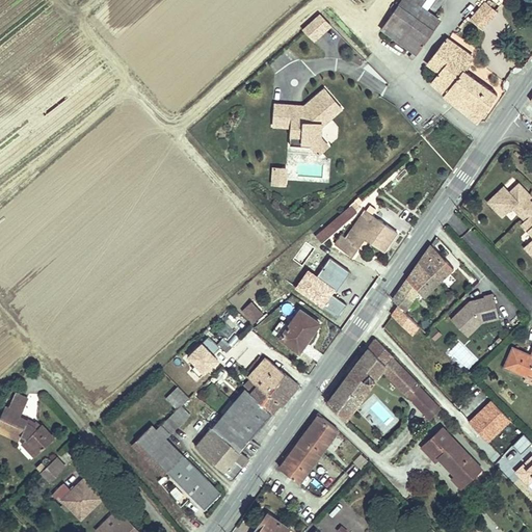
[(417,54),(434,30),(409,12),(416,5),(407,0),(401,0),(381,29),(417,54)]
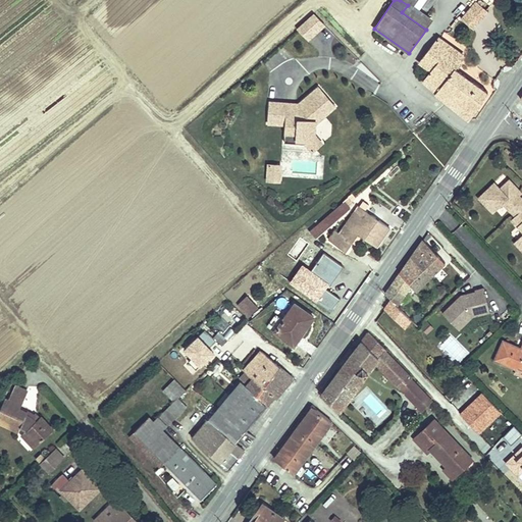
[(416,1),(414,0),(400,0),(408,5),(402,12),(425,29),(430,21),(411,8),(416,1)]
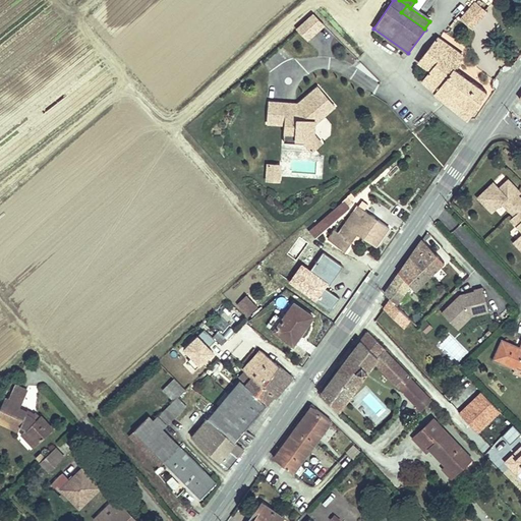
[(473,30),(487,12),(475,1),(460,18),(473,30)]
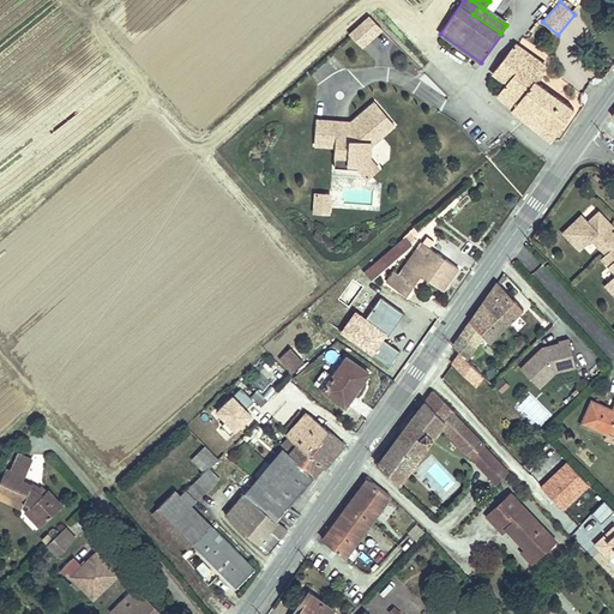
[(381,29),(371,18),(357,31),(368,43),(381,29)]
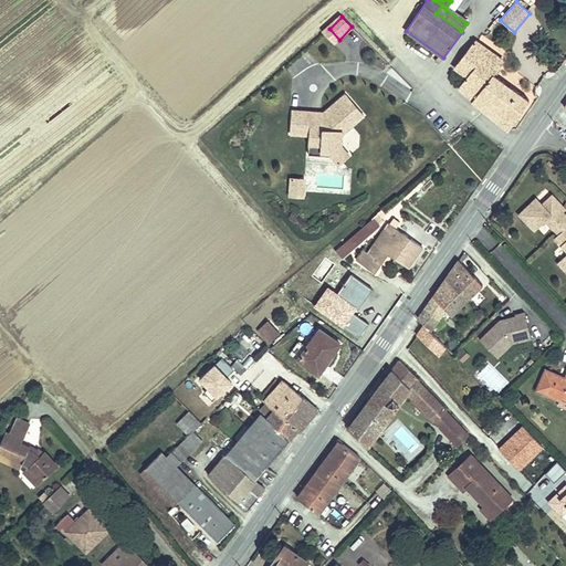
[(339,40),(329,29),(324,33),(335,44),(339,40)]
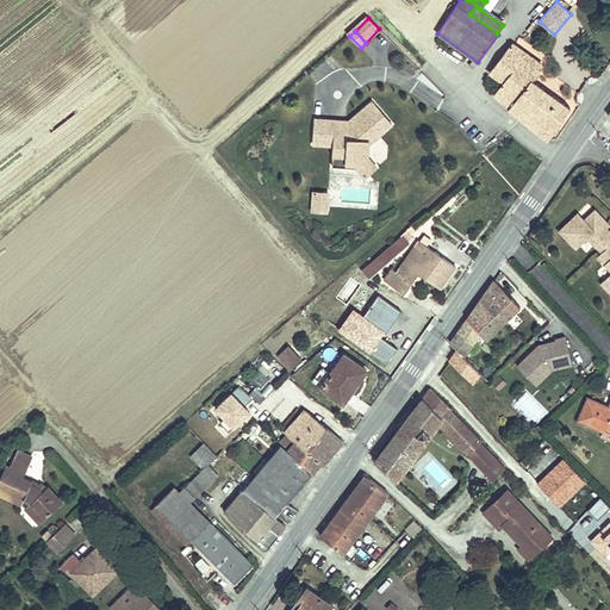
[(385,35),(373,44),(384,58),(396,49),(385,35)]
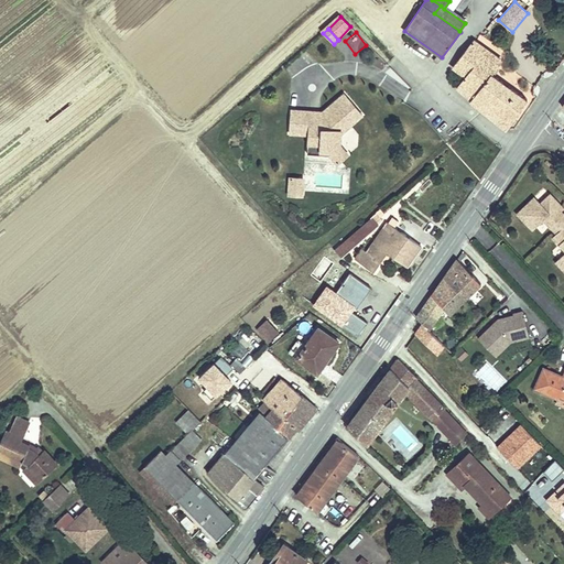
[(527,99),(492,75),(500,64),(495,61),(497,57),(473,41),(454,67),(467,76),(457,87),(473,99),(472,100),(507,129),(527,99)]
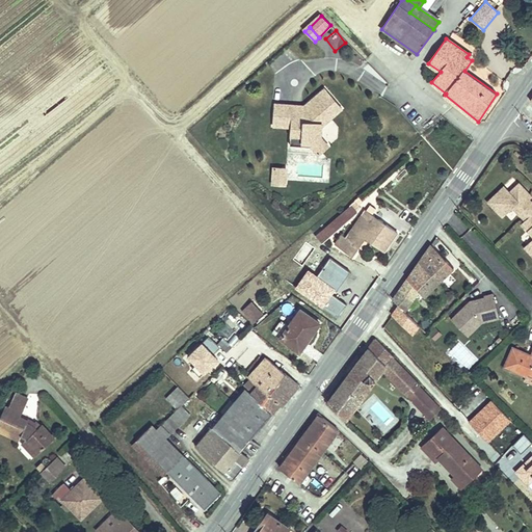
[(320,137),(321,126),(342,108),(324,88),(304,106),(306,109),(300,114),(299,113),(293,112),(293,105),(274,104),(273,126),(291,127),(290,136),(302,137),(302,143),(312,143),(312,147),(318,155),(328,147),(320,137)]
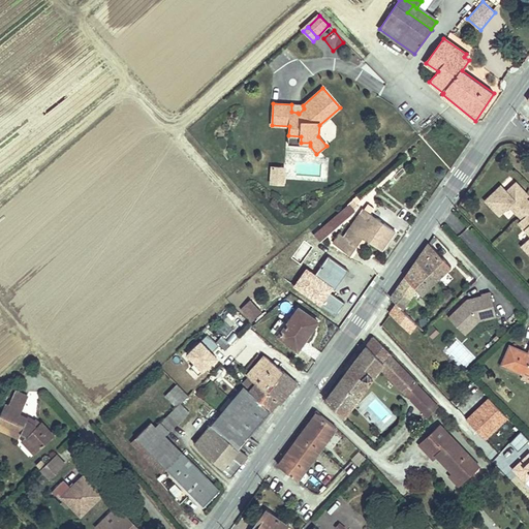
[(299,114),(304,109),(303,105),(291,104),(291,112),(298,113),(299,114)]
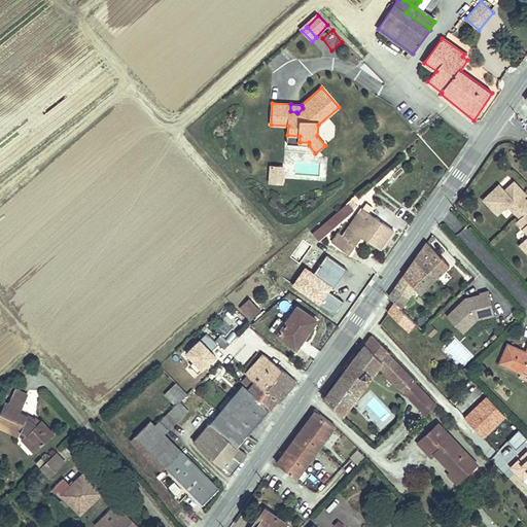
[(300,142),(300,136),(287,135),(287,143),(309,145),(309,142),(300,142)]
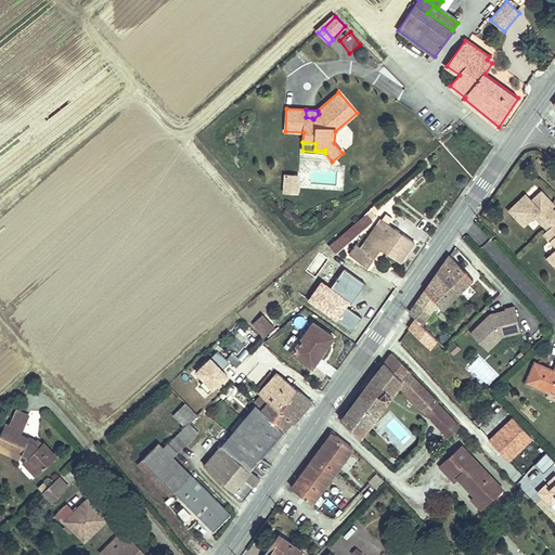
[(297,193),(298,176),(286,175),(284,192),(297,193)]
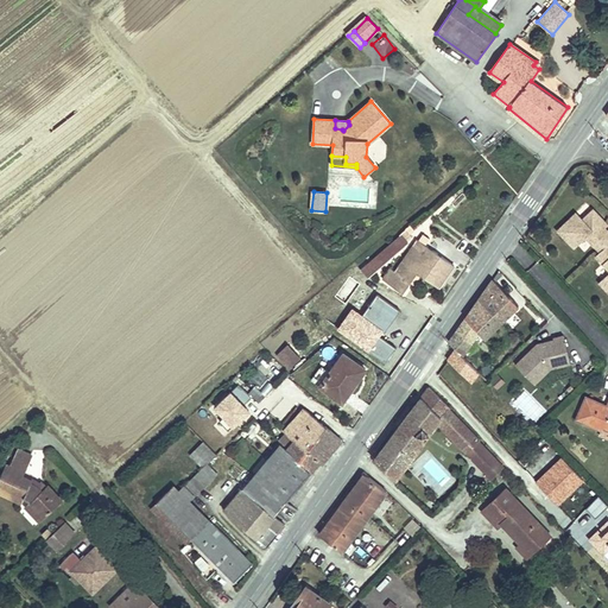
[(595,208),(584,217),(578,211),(559,228),(576,245),(588,234),(602,249),(607,244),(607,228),(605,226),(601,221),(605,219),(595,208)]
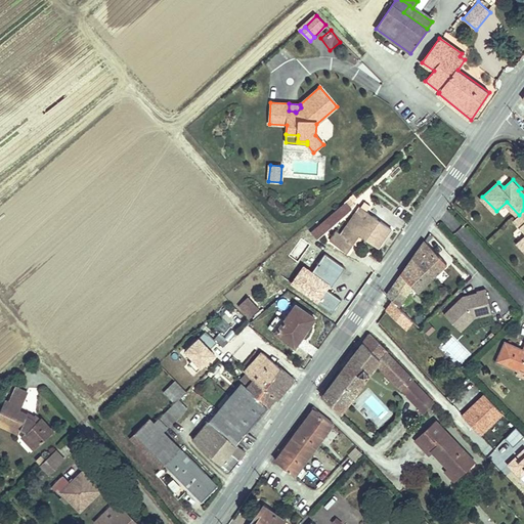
[(353,202),(357,199),(353,193),(345,201),(351,208),(355,204),(353,202)]
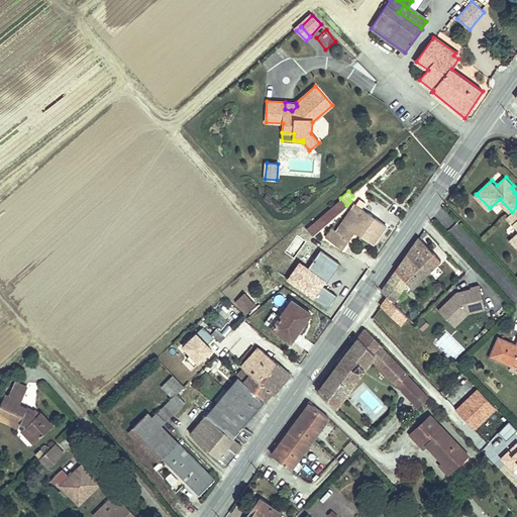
[(308,237),(346,205),(340,198),(293,240),(305,253),(312,246),(311,245),(310,243),(306,247),(300,240),(305,235),(308,237)]
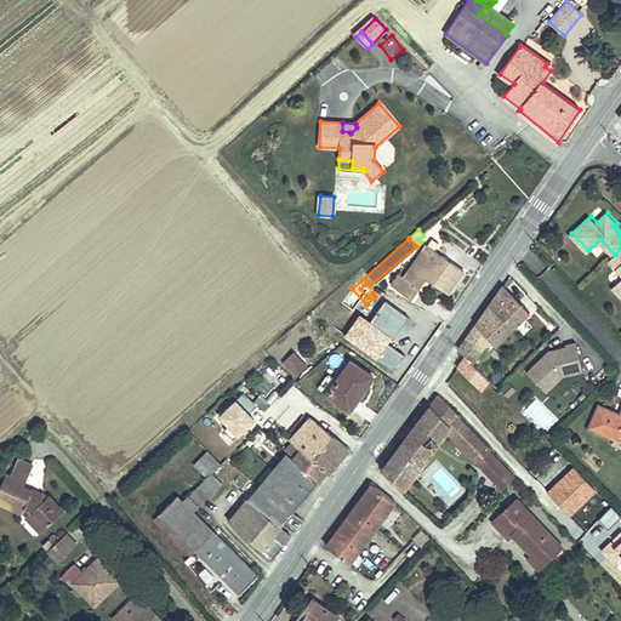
[(463,271),(434,250),(439,244),(432,239),(405,278),(399,274),(392,285),(410,298),(417,288),(422,291),(428,283),(425,279),(426,278),(448,292),(463,271)]
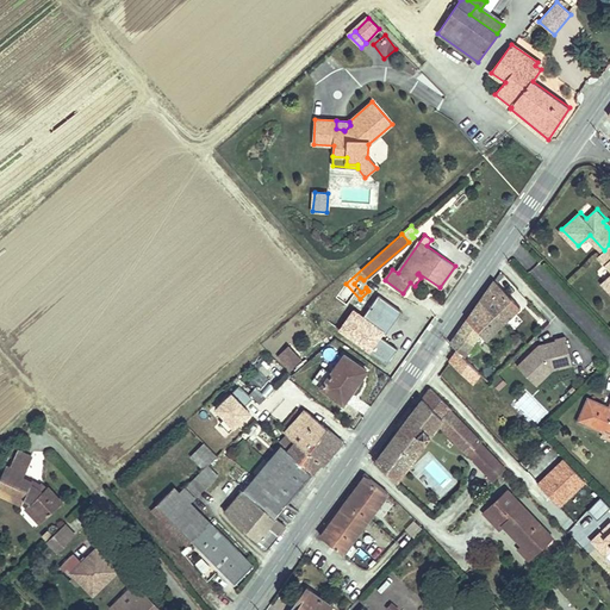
[(609,244),(604,250),(599,255),(609,266),(609,273),(602,281),(609,290),(609,244)]
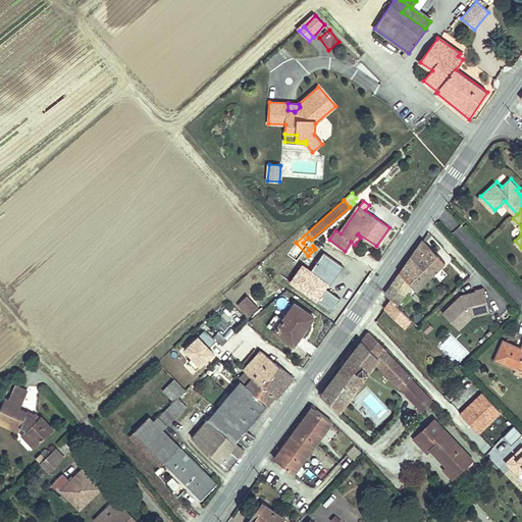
[(416,291),(445,263),(423,241),(400,273),(410,284),(416,291)]
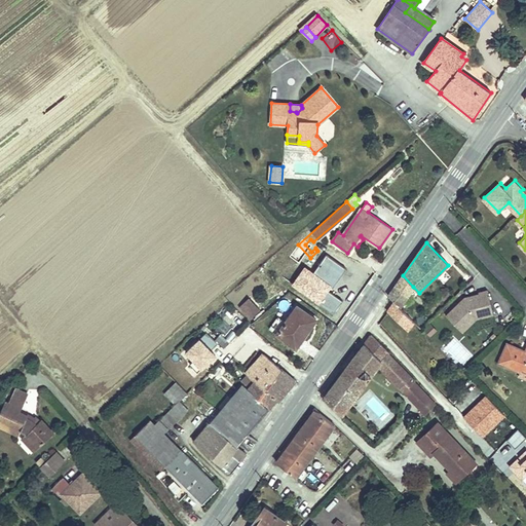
[(303,261),(296,254),(291,258),(298,266),(303,261)]
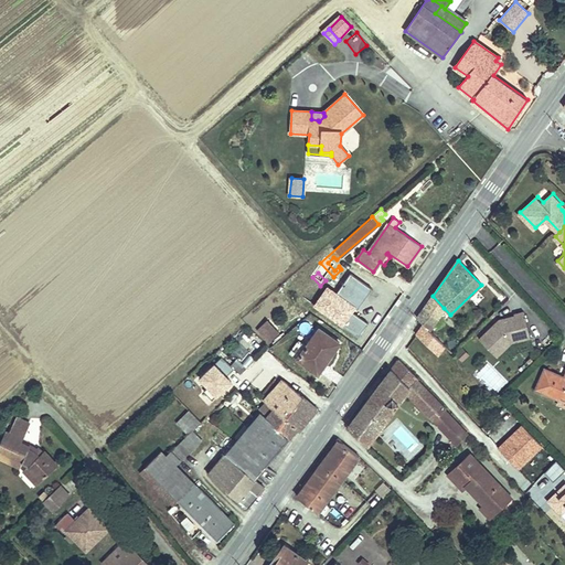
[(433,296),(425,307),(436,318),(444,308),(433,296)]
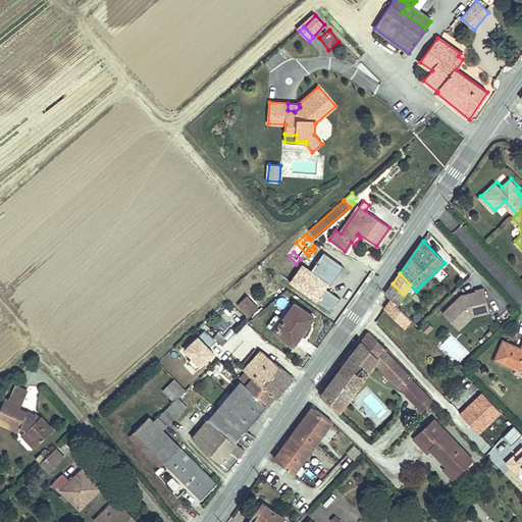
[(395,304),(403,294),(393,283),(385,294),(392,301),(395,304)]
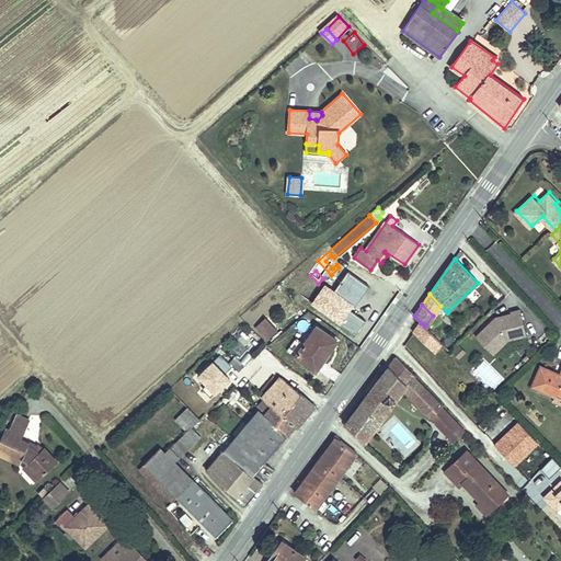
[(526,335),(519,309),(511,311),(511,313),(495,318),(477,335),(494,353),(507,340),(526,335)]
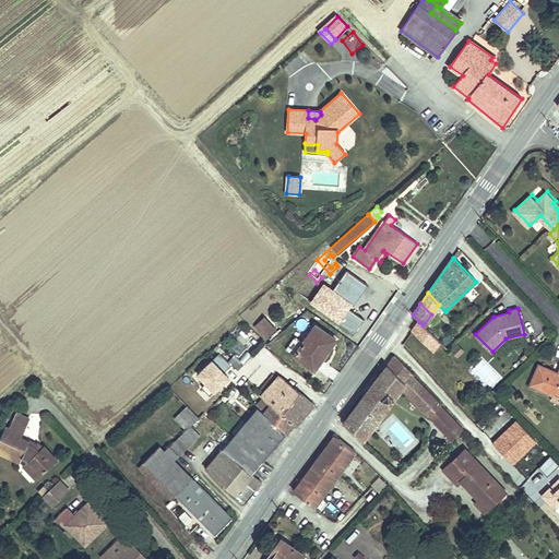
[(266,340),(276,330),(264,317),(254,326),(266,340)]
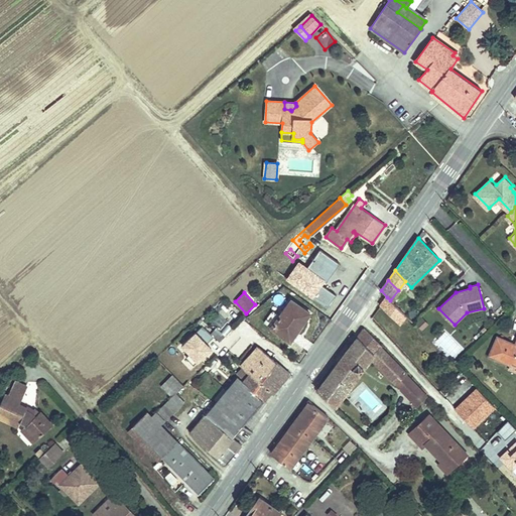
[(413,321),(390,300),(387,297),(364,329),(380,346),(394,328),(401,334),(413,321)]
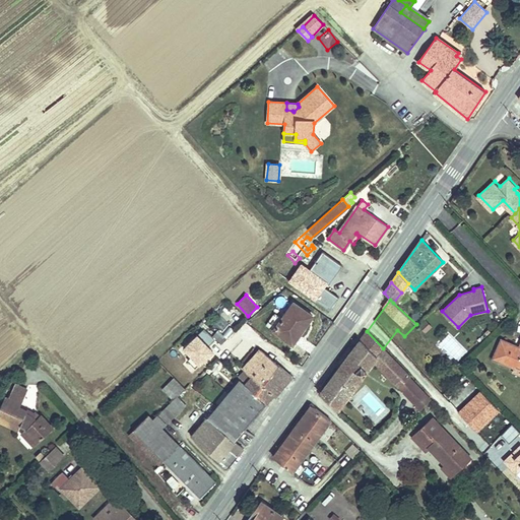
[(293,343),(313,316),(294,303),(289,309),(282,319),(279,317),(274,314),(266,325),(293,343)]
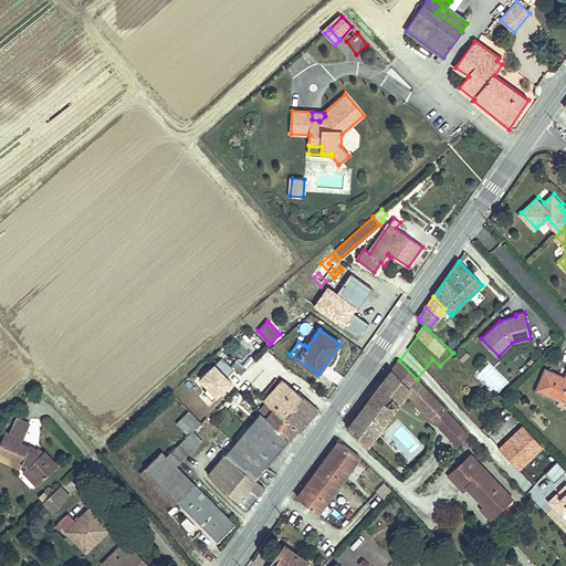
[(307,347),(315,336),(312,334),(304,345),(307,347)]
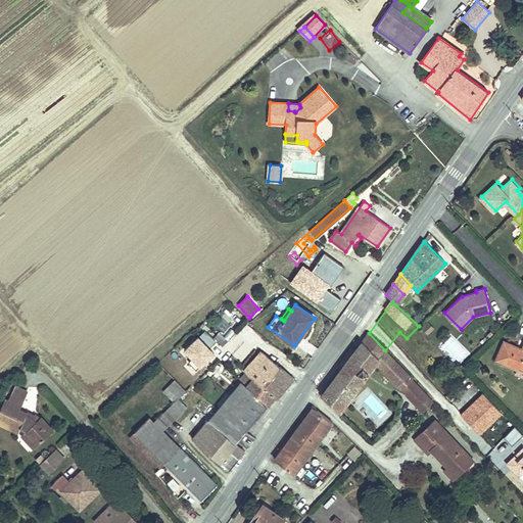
[(434,329),(427,322),(421,327),(427,334),(434,329)]
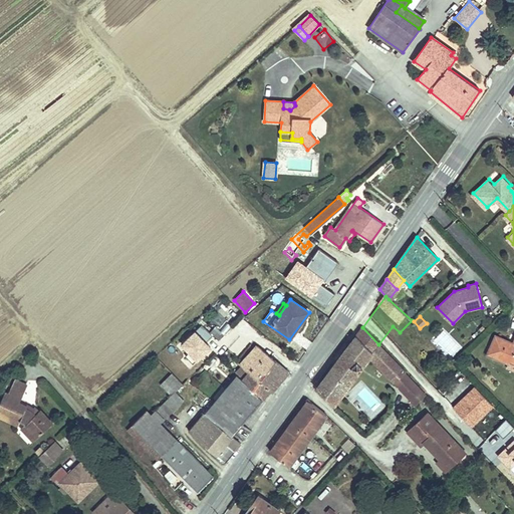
[(224,334),(215,326),(209,332),(218,341),(224,334)]
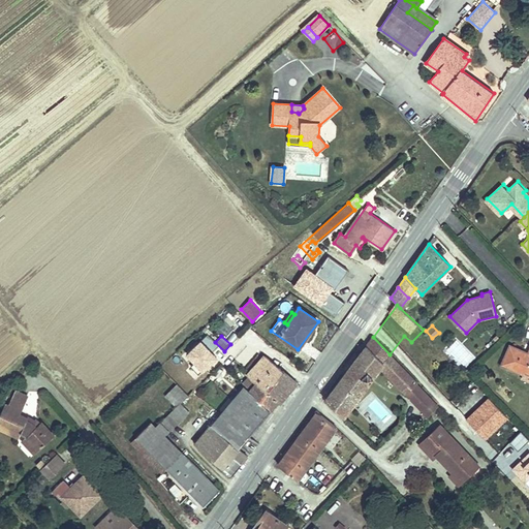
[(236,360),(249,345),(239,336),(225,350),(236,360)]
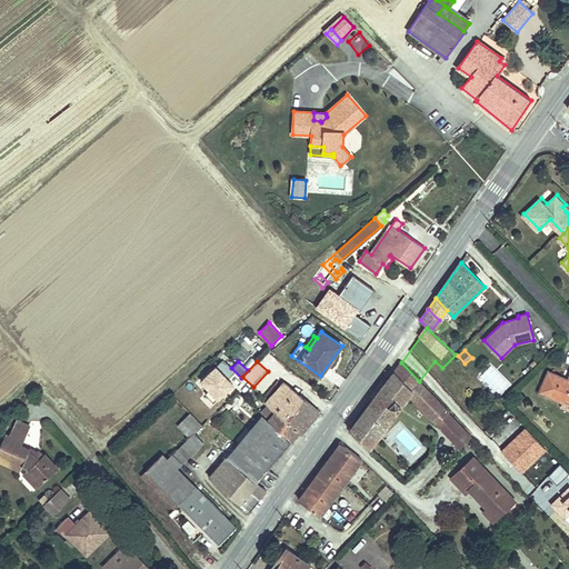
[(369,448),(419,381),(401,362),(350,430),(369,448)]
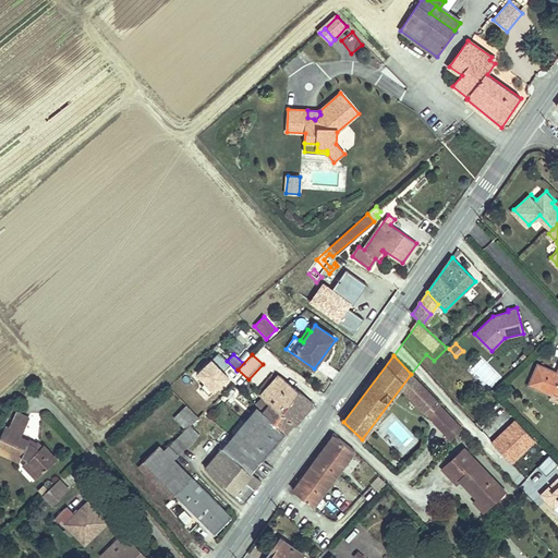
[(557,374),(537,365),(529,385),(553,395),(555,388),(557,389),(557,374)]
